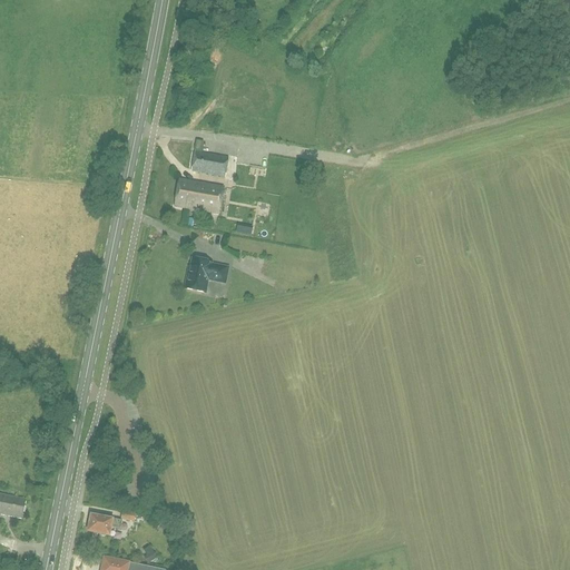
[(242,137),(243,128),(225,125),(224,134),(242,137)]
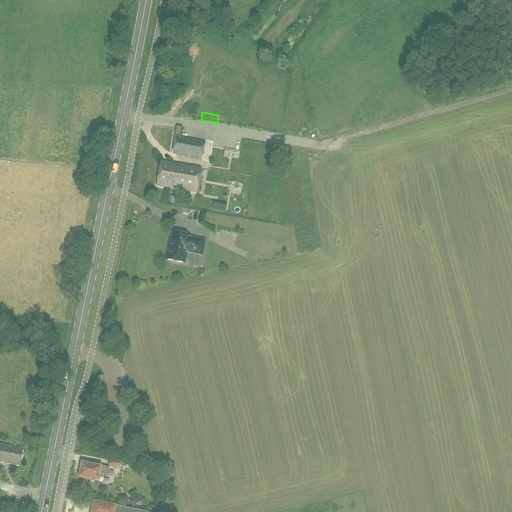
[(202,158),(205,141),(174,136),(171,153),(202,158)]
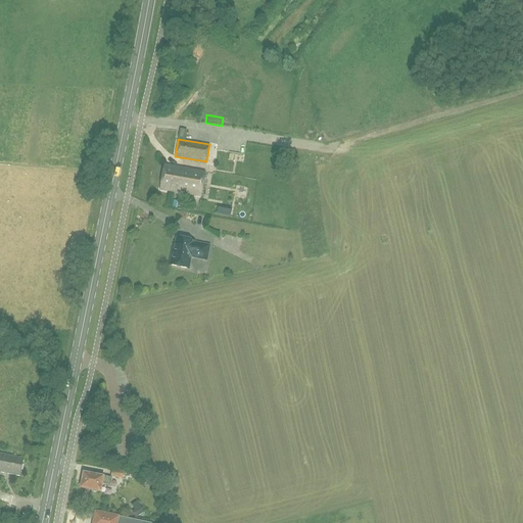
[(200,196),(204,172),(164,164),(160,189),(200,196)]
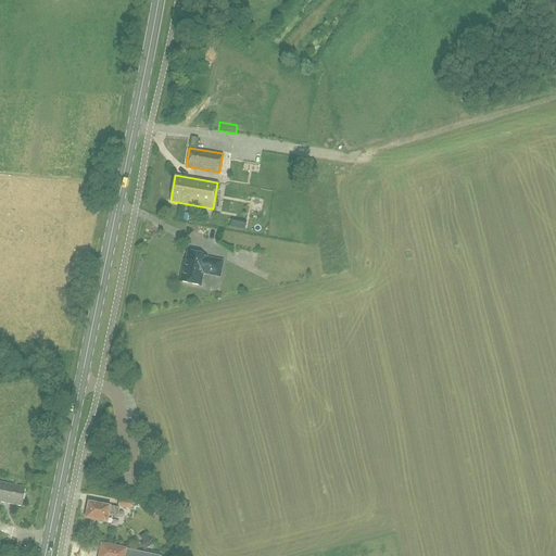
[(203,268),(203,266),(219,269),(222,261),(205,257),(205,255),(188,251),(185,265),(203,268)]
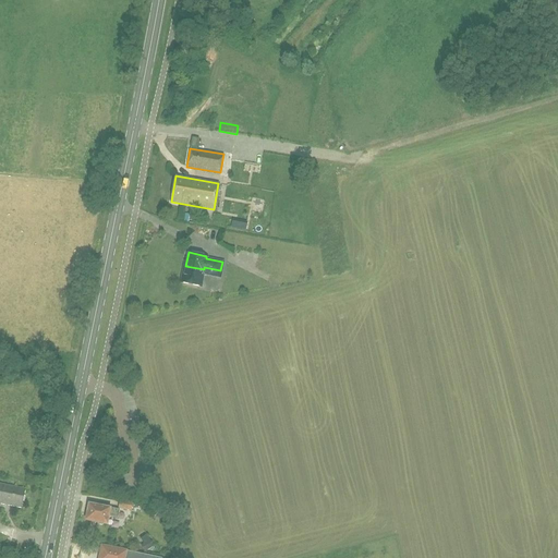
[(203,273),(219,276),(220,270),(204,267),(204,269),(185,266),(184,265),(181,281),(201,286),(203,273)]
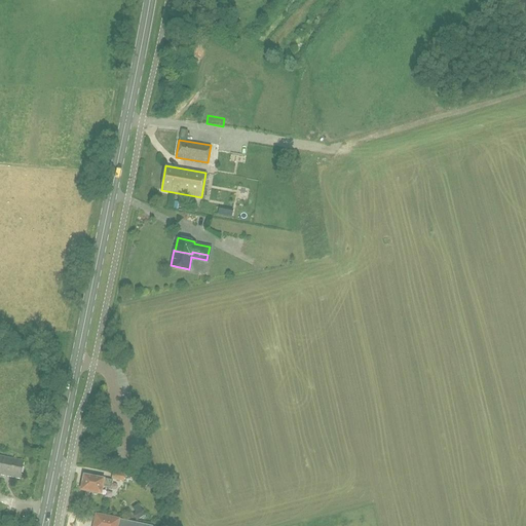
[(0,474),(20,478),(23,460),(0,455),(0,474)]
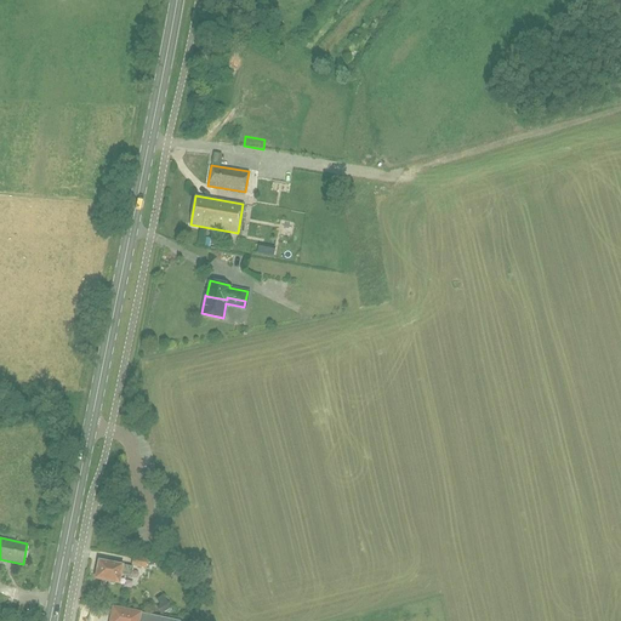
[(146,568),(147,560),(134,557),(131,565),(146,568)]
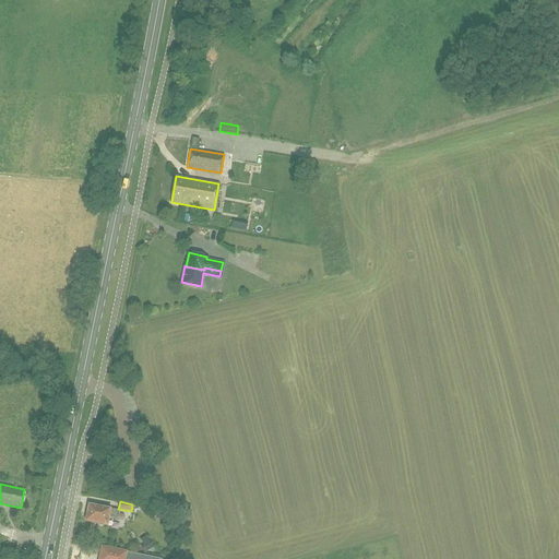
[(102,508),(88,506),(86,521),(107,524),(108,516),(118,519),(119,510),(109,508),(102,507),(102,508)]
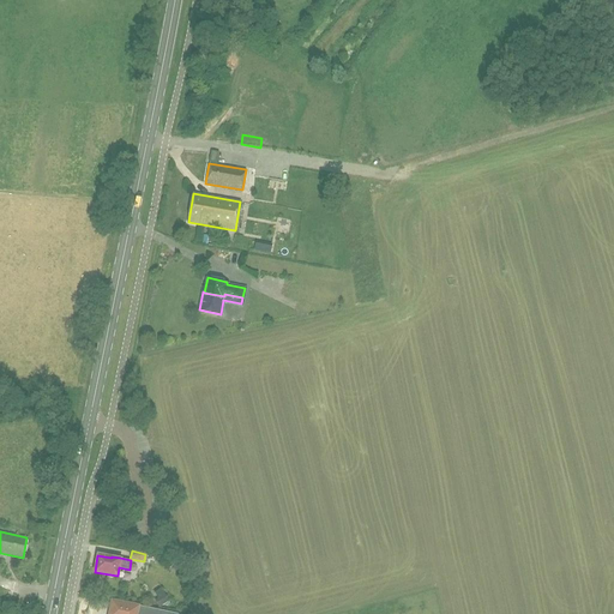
[(181,613),(178,613),(112,600),(108,613),(181,613)]
